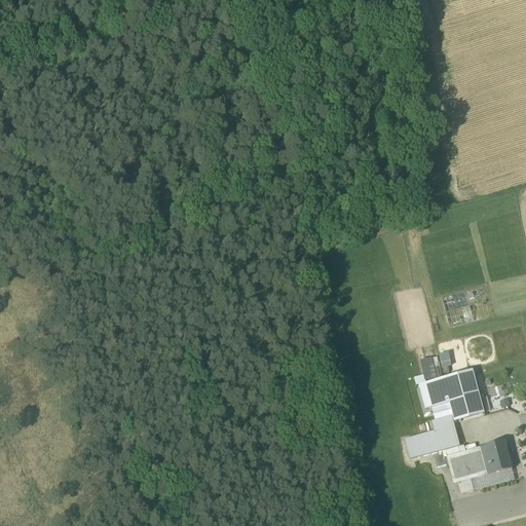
[(454,296),(443,297),(445,309),(456,308),(454,296)]
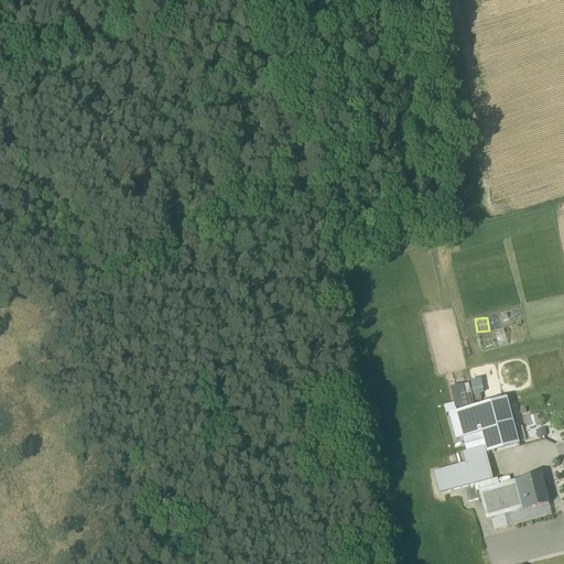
[(473,399),(484,399),(484,379),(473,379),(473,399)]
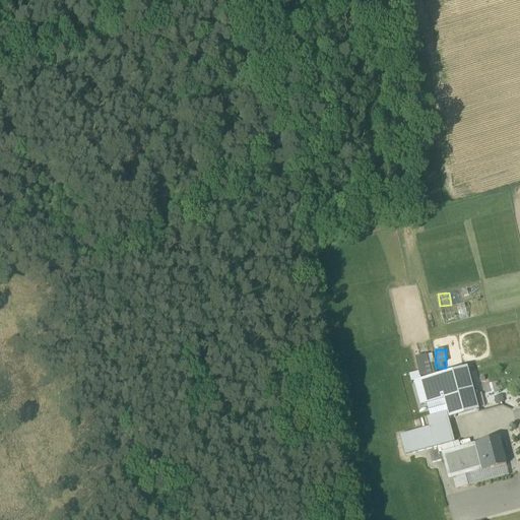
[(417,355),(419,376),(432,375),(430,354),(417,355)]
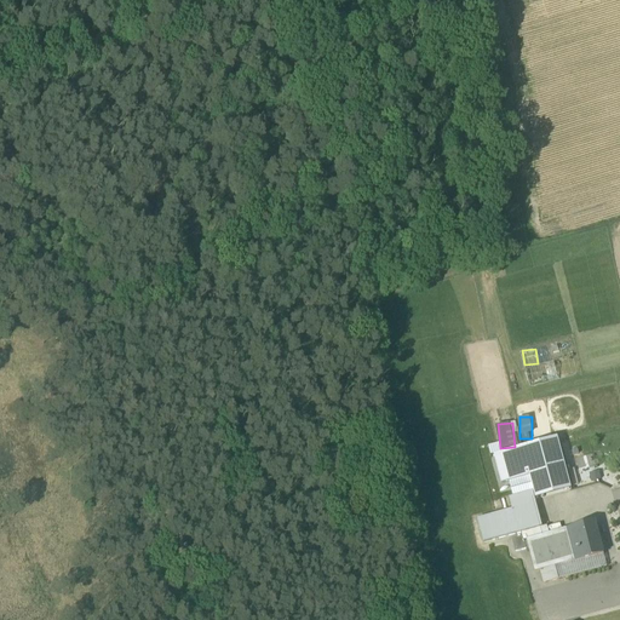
[(532,491),(534,498),(563,493),(554,442),(522,448),(532,491)]
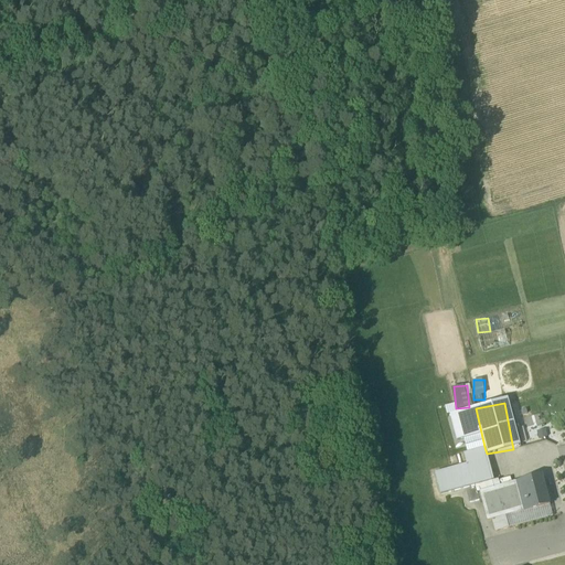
[(435,472),(440,494),(476,484),(476,486),(494,481),(487,454),(484,447),(464,454),(466,464),(435,472)]
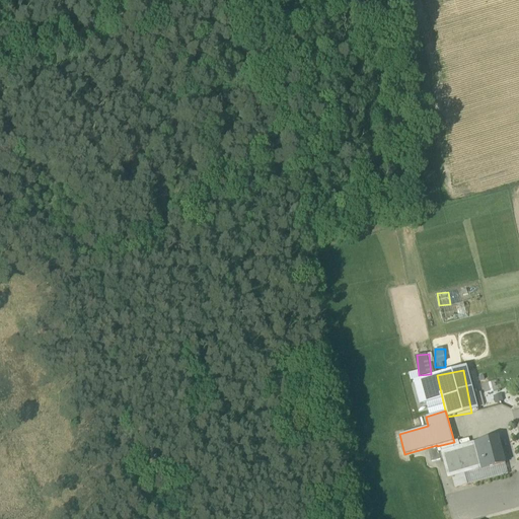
[(473,443),(480,469),(480,470),(505,464),(498,436),(473,443)]
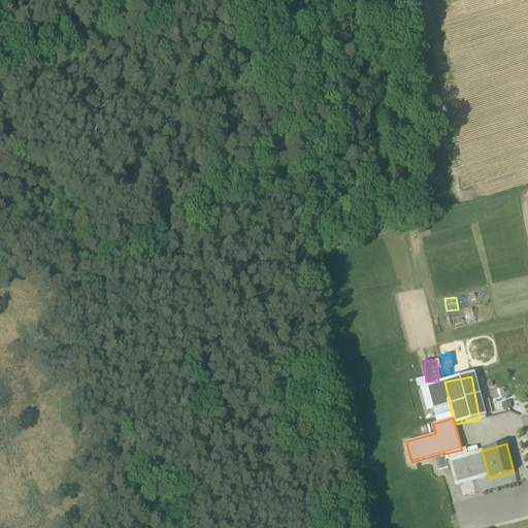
[(460,486),(462,496),(475,493),(472,482),(489,477),(482,451),(467,454),(465,449),(462,450),(444,454),(444,455),(435,458),(438,469),(449,467),(450,471),(452,470),(456,487),(460,486)]
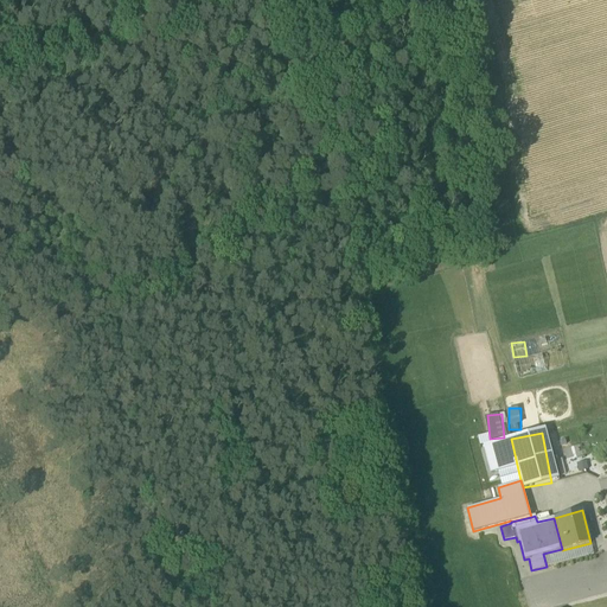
[(543,554),(547,567),(594,555),(590,543),(562,550),(562,549),(543,554)]
